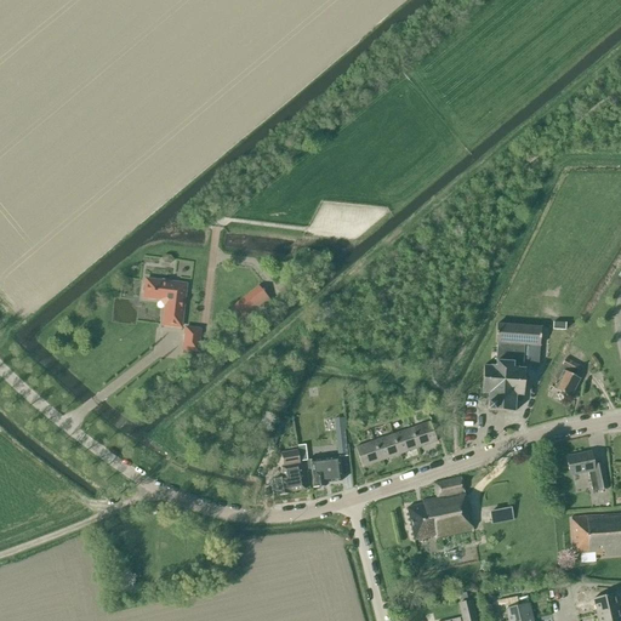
[(163,325),(181,328),(186,285),(169,283),(167,281),(161,280),(160,281),(146,280),(143,298),(163,301),(166,303),(163,325)]
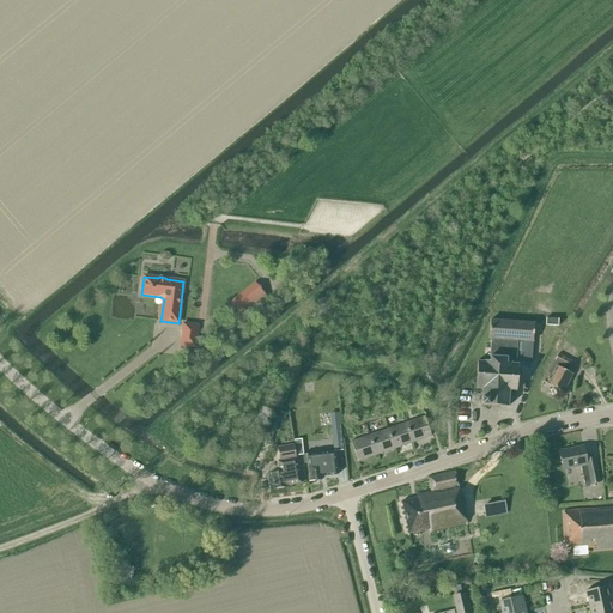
[(225,305),(237,321),(266,298),(254,281),(225,305)]
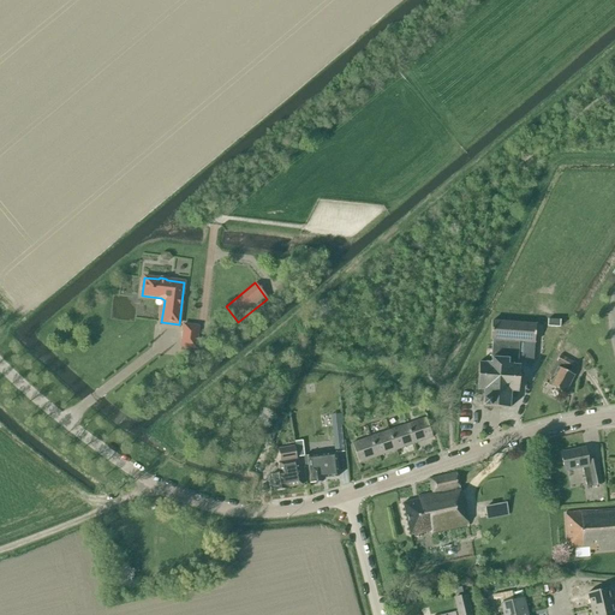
[(490,407),(509,408),(511,398),(515,398),(515,393),(517,393),(519,366),(517,365),(518,356),(524,356),(524,360),(525,362),(532,363),(536,326),(491,322),(490,341),(491,341),(490,363),(485,363),(478,363),(477,389),(478,389),(478,395),(483,395),(483,399),(482,406),(490,407)]
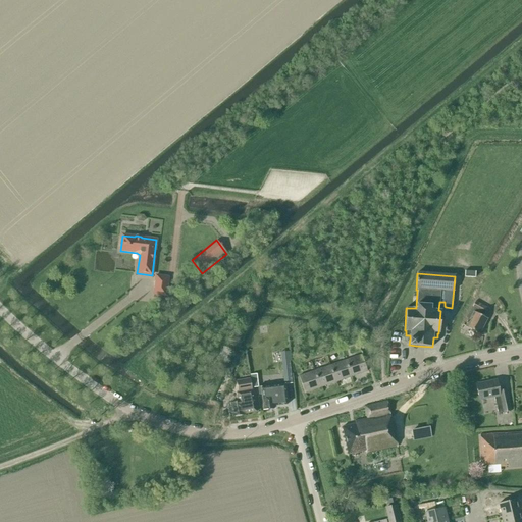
[(154,295),(166,296),(168,277),(156,276),(154,295)]
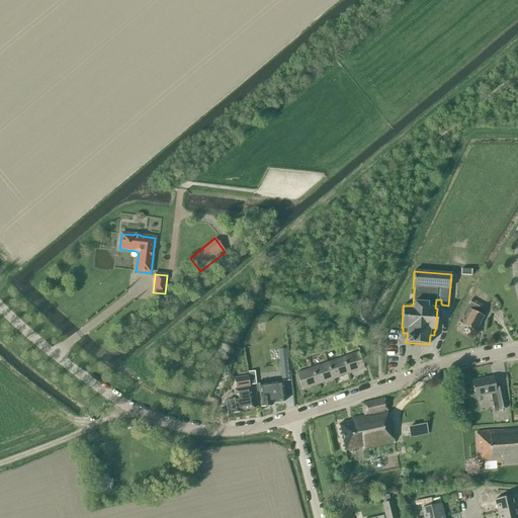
[(470,310),(472,308),(481,312),(484,306),(471,299),(462,317),(465,318),(461,325),(476,332),(484,317),(470,310)]
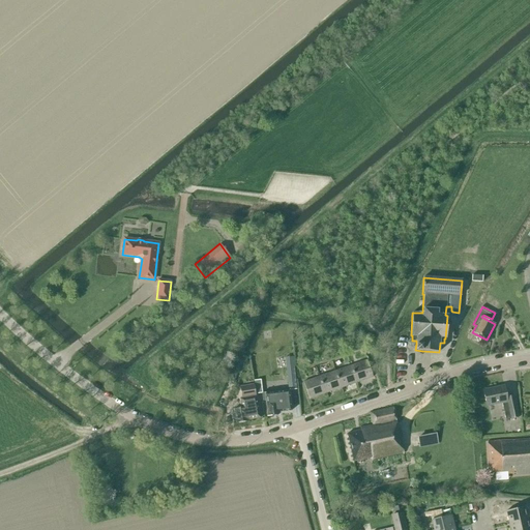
[(285,350),(286,362),(294,361),(293,349),(285,350)]
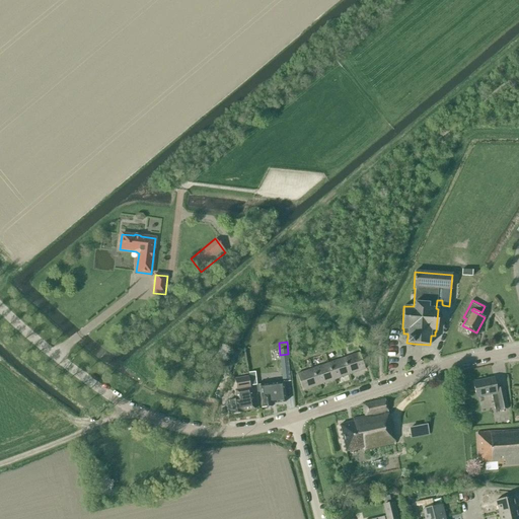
[(359,353),(344,359),(349,375),(365,369),(359,353)]
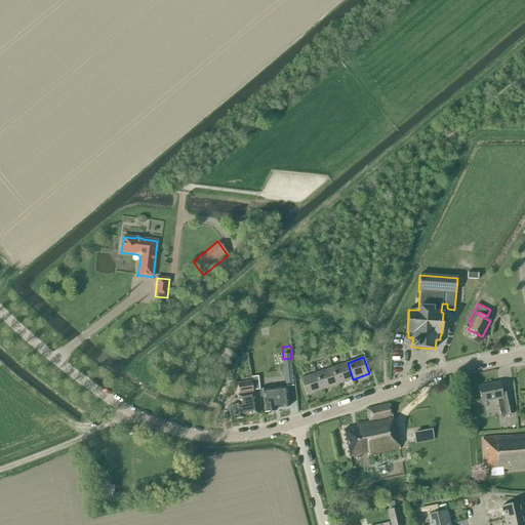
[(283,364),(286,387),(293,386),(290,363),(283,364)]
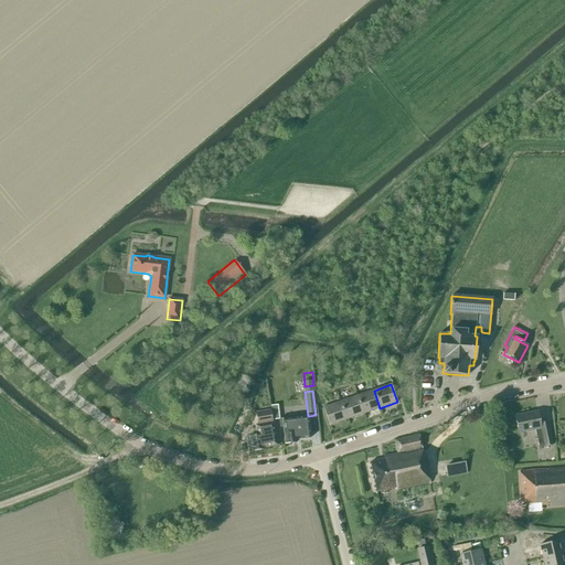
[(363,414),(380,408),(374,391),(358,396),(363,414)]
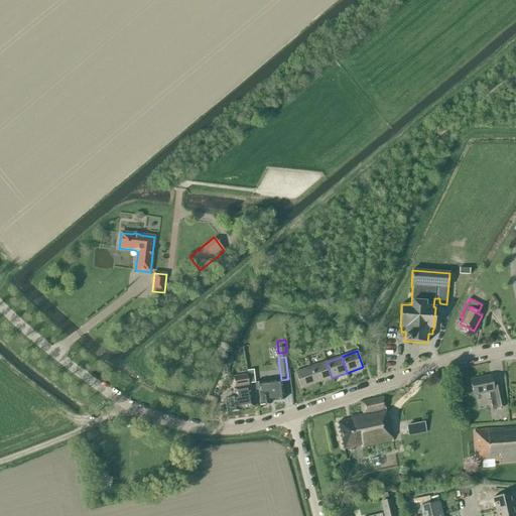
[(316,383),(332,378),(327,362),(310,367),(316,383)]
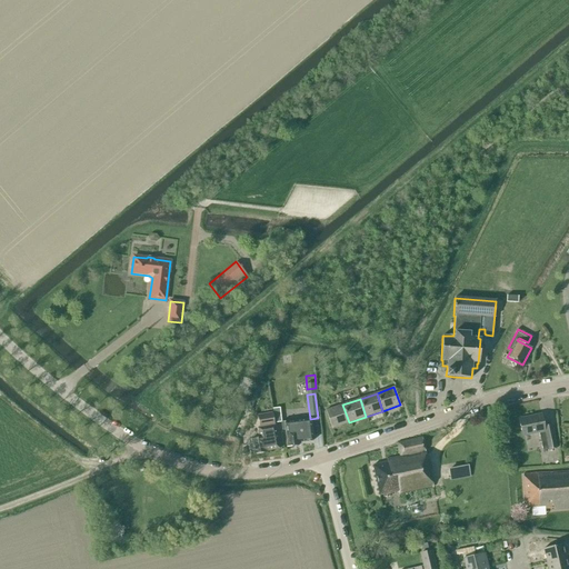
[(331,429),(349,422),(342,405),(326,411),(331,429)]
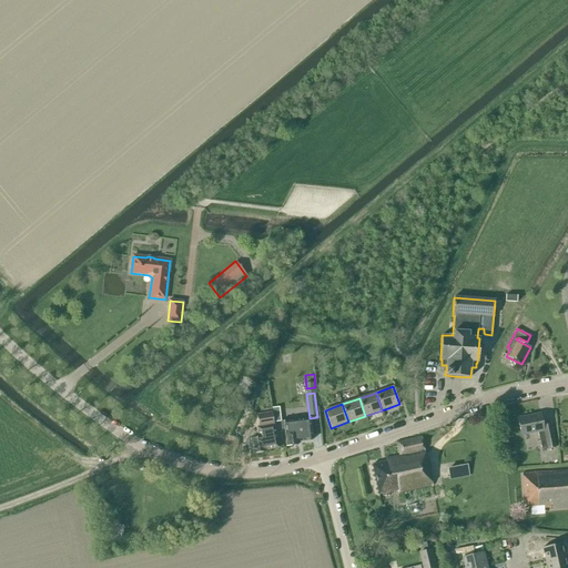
[(251,442),(247,442),(250,454),(279,448),(274,424),(272,413),(257,415),(260,427),(256,427),(259,437),(251,438),(251,442)]
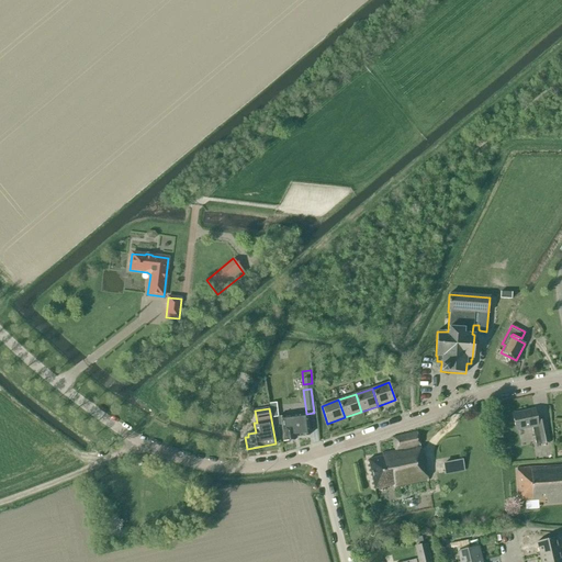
[(513,414),(516,430),(531,427),(536,446),(549,444),(544,419),(537,422),(535,409),(513,414)]
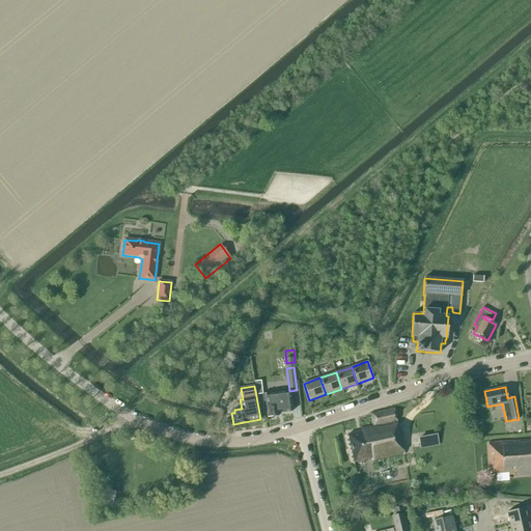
[(291,412),(289,391),(262,394),(263,401),(266,401),(268,417),(278,416),(278,414),(291,412)]
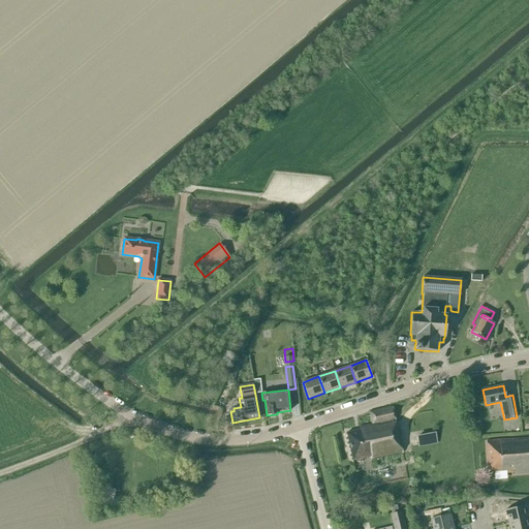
[(402,453),(393,407),(370,412),(372,425),(360,427),(360,430),(346,433),(352,461),(370,458),(371,460),(402,453)]
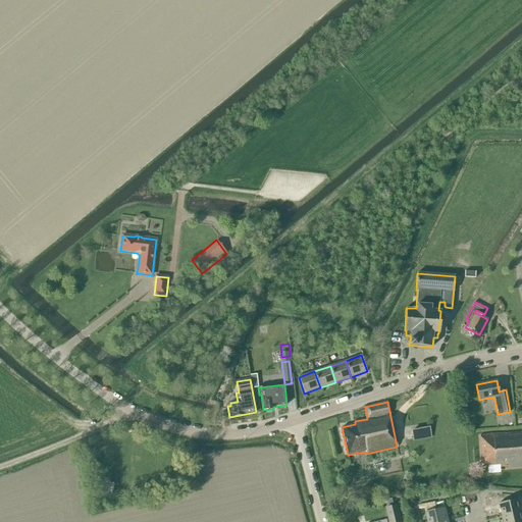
[(521,431),(480,435),(482,466),(500,465),(500,467),(521,465),(521,431)]
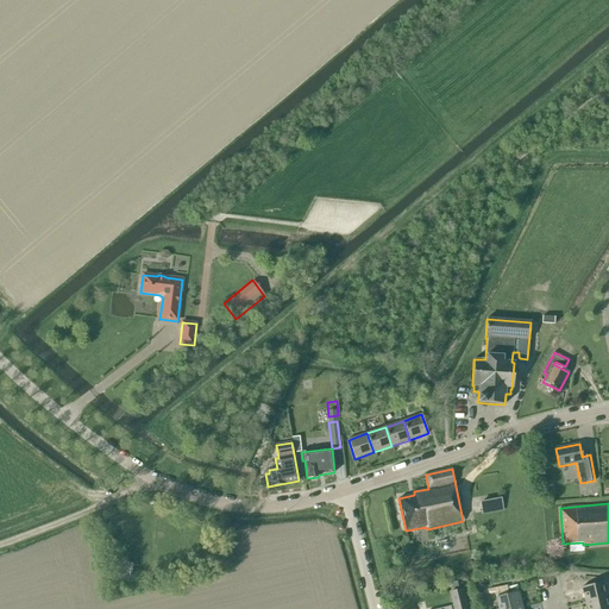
[(584,600),(606,595),(607,596),(608,595),(608,590),(606,591),(603,582),(582,588),(584,600)]
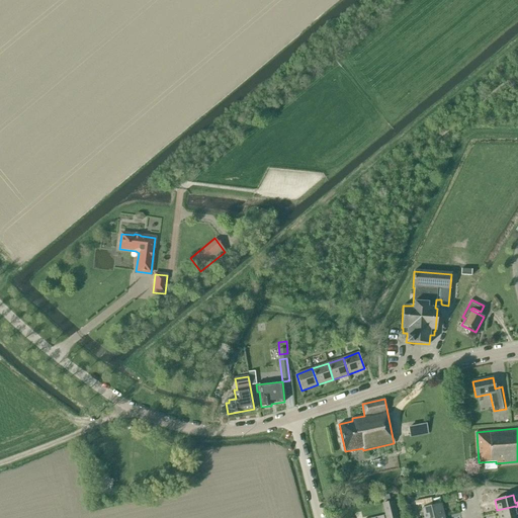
[(435,517),(444,516),(441,504),(433,506),(432,498),(418,501),(419,509),(422,509),(423,517),(435,517)]
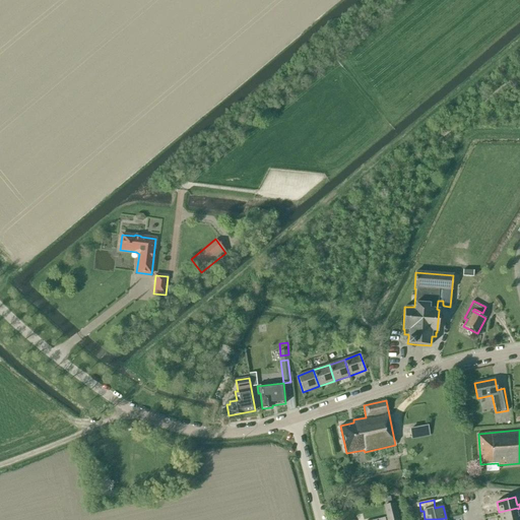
[(384,506),(387,519),(399,519),(395,504),(384,506)]
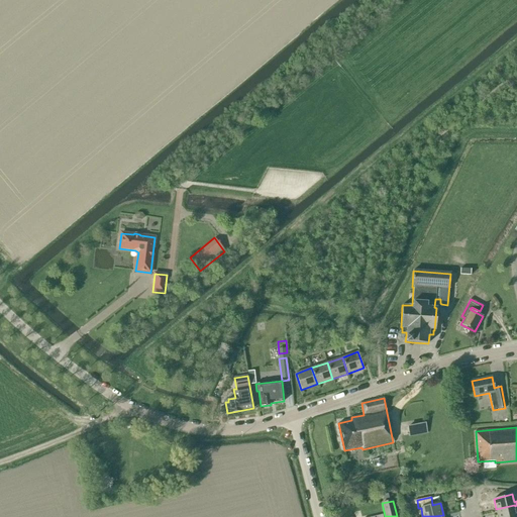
[(496,509),(498,516),(516,516),(516,513),(515,506),(514,505),(496,509)]
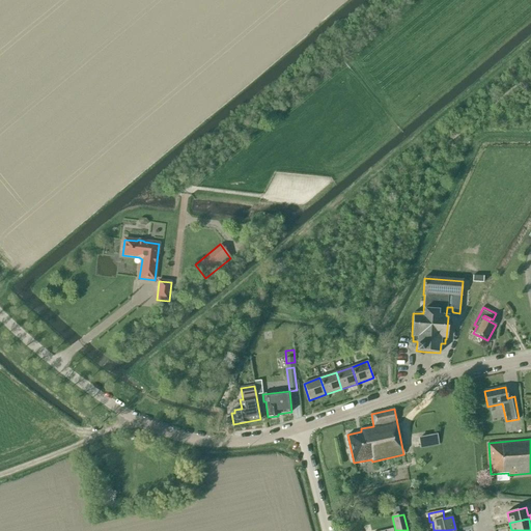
All buildings are outlined.
